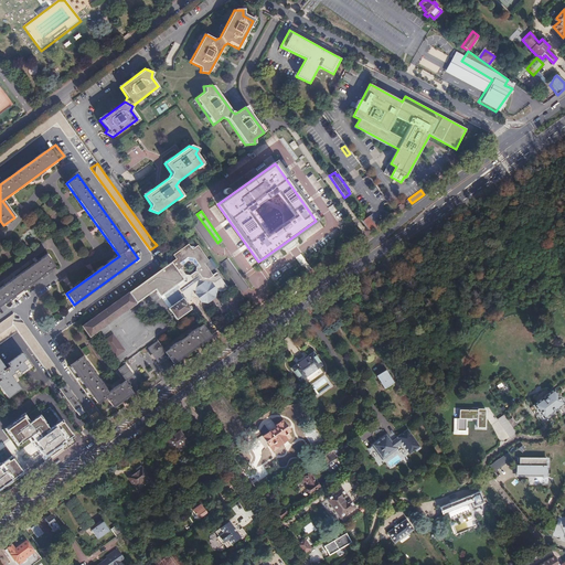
[(369,231),(375,226),(368,217),(362,222),(366,228),(369,231)]
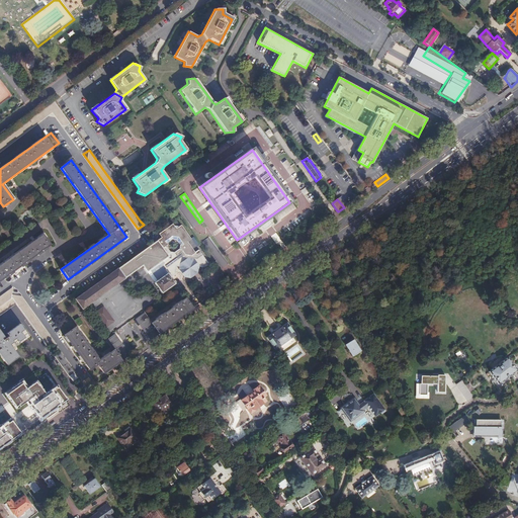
[(117,222),(125,235),(128,233),(121,220),(117,222)]
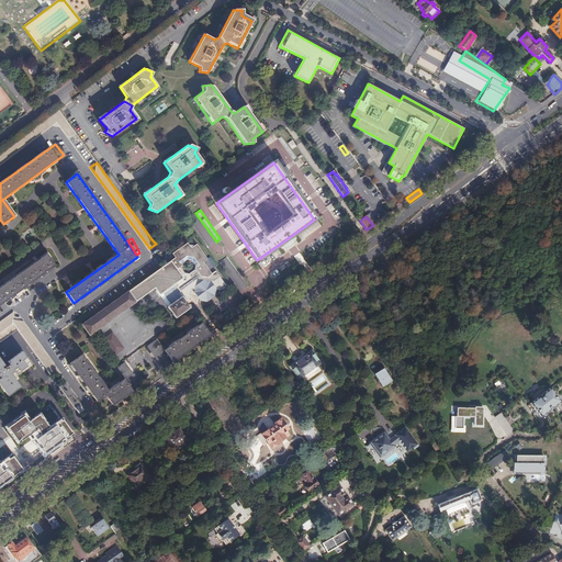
[(220,290),(226,285),(216,271),(212,274),(204,262),(208,259),(197,244),(194,246),(189,245),(186,245),(184,242),(170,253),(172,256),(168,260),(171,266),(173,266),(180,276),(183,276),(183,278),(180,278),(191,294),(192,290),(194,290),(194,294),(201,302),(202,302),(216,292),(216,290),(220,290)]
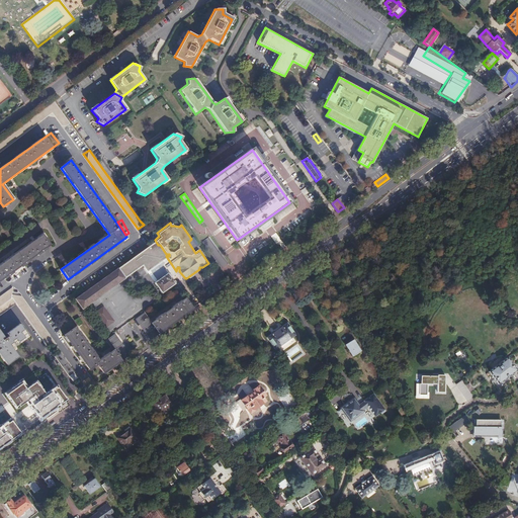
[(0,265),(0,281),(50,246),(42,236),(0,265)]
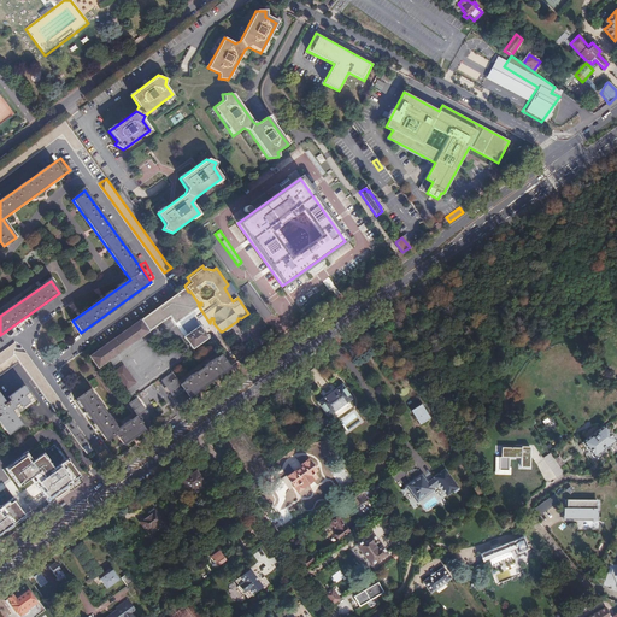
[(210,329),(210,323),(198,305),(195,305),(192,300),(186,300),(180,293),(90,357),(99,368),(172,315),(187,335),(184,338),(193,348),(207,339),(204,333),(210,329)]
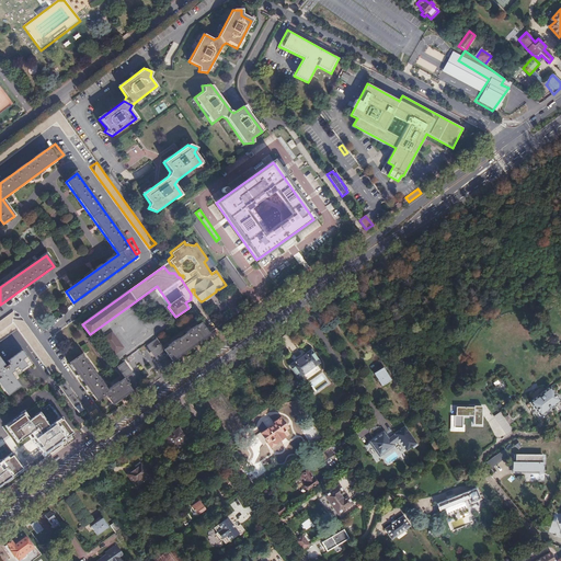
[(216,292),(202,301),(207,301),(215,296),(216,292)]
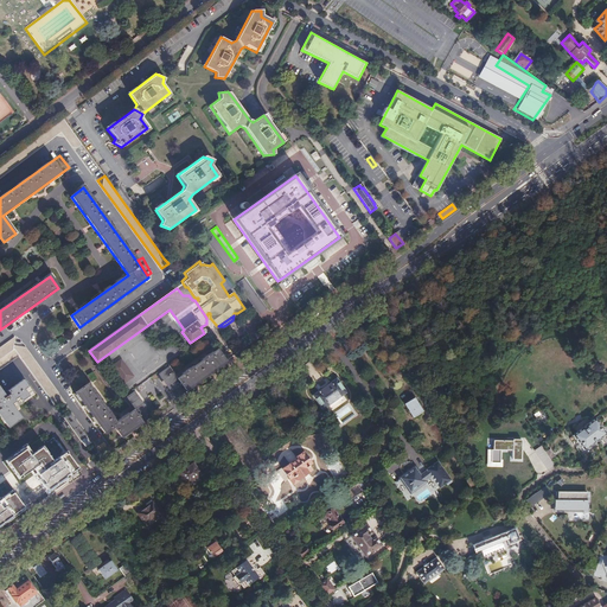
[(0,359),(14,350),(19,357),(56,407),(63,402),(17,338),(0,349),(0,359)]
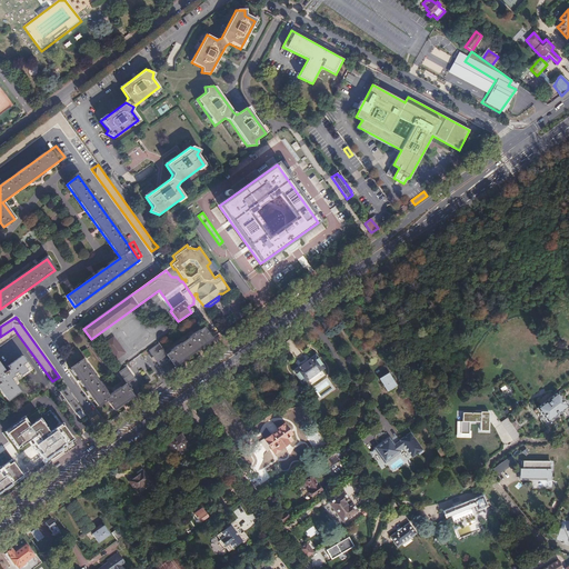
[(13,328),(0,337),(0,347),(18,335),(13,328)]
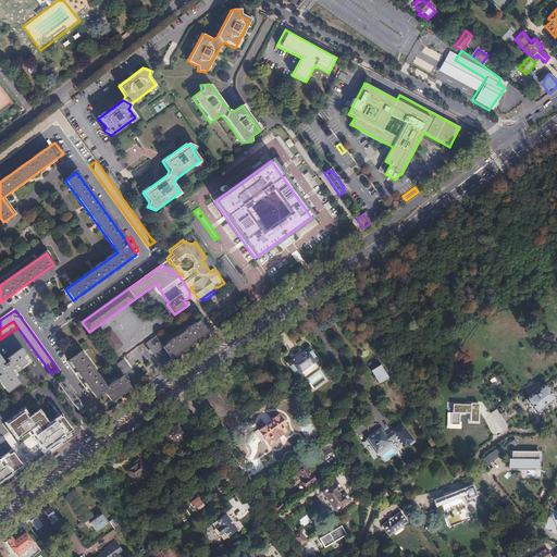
[(162,364),(207,333),(199,322),(163,347),(156,337),(147,344),(162,364)]
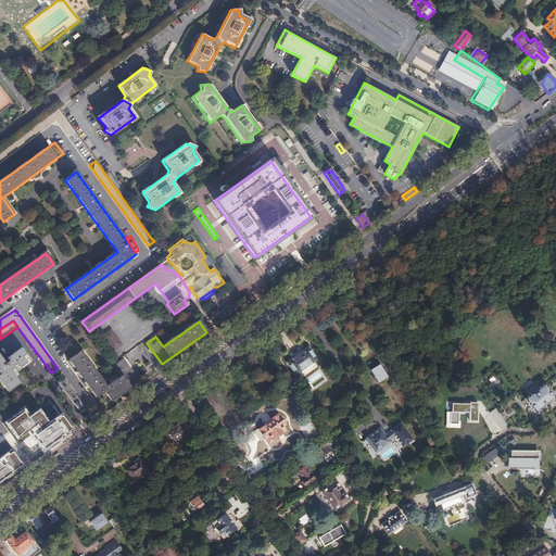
[(102,333),(112,352),(122,346),(113,328),(102,333)]
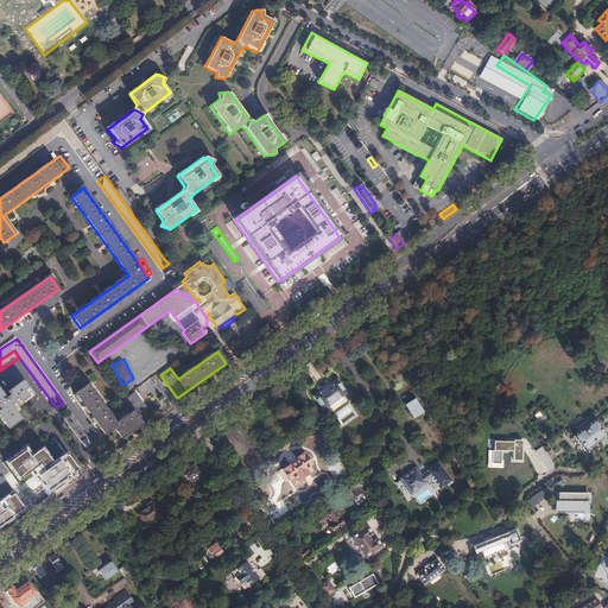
[(323,411),(347,393),(337,379),(312,397),(323,411)]
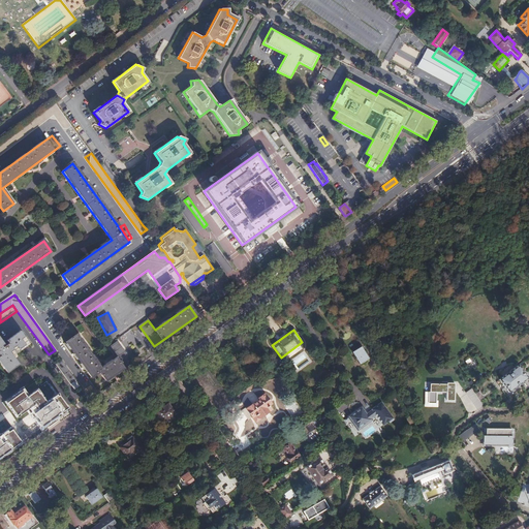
[(0,360),(9,372),(19,365),(9,352),(13,349),(16,352),(29,343),(21,332),(7,341),(9,344),(5,347),(0,338),(0,360)]
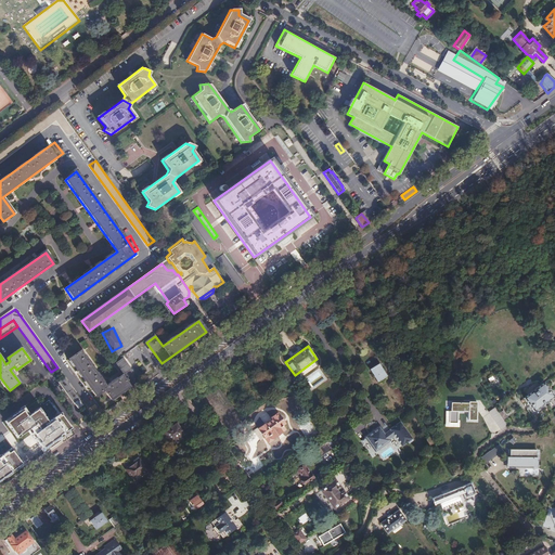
[(104,390),(111,400),(138,381),(124,359),(114,365),(121,376),(106,387),(80,351),(69,360),(95,396),(104,390)]
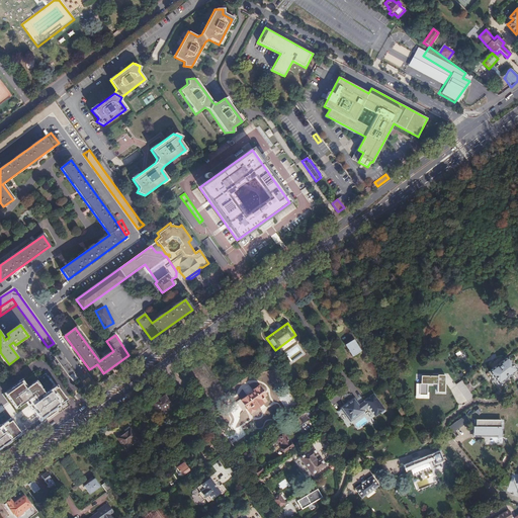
[(345,345),(351,356),(359,351),(352,341),(345,345)]
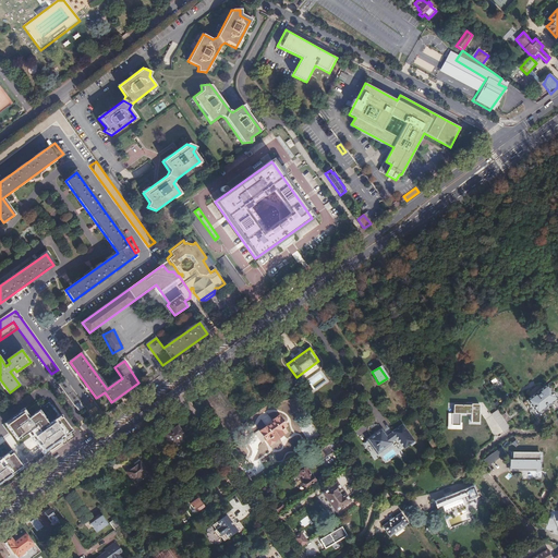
[(59,385),(79,411),(84,408),(64,380),(59,385)]
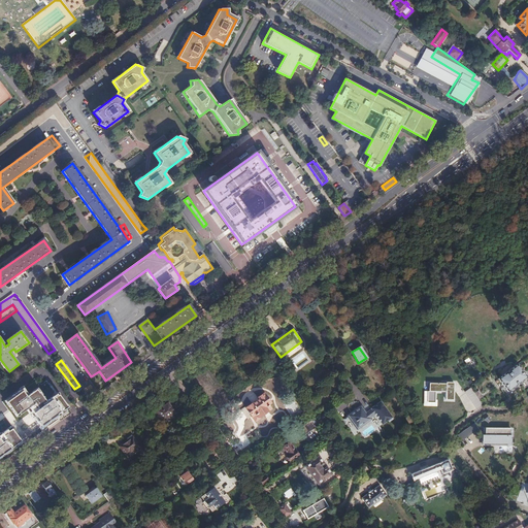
[(507,392),(526,377),(517,364),(497,378),(507,392)]
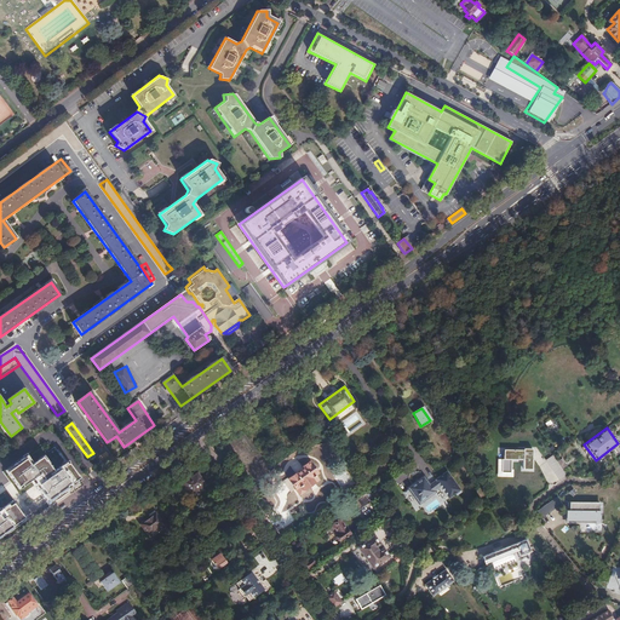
[(523,451),(504,449),(504,464),(501,464),(501,472),(510,472),(511,460),(523,460),(523,470),(532,470),(532,449),(523,449),(523,451)]
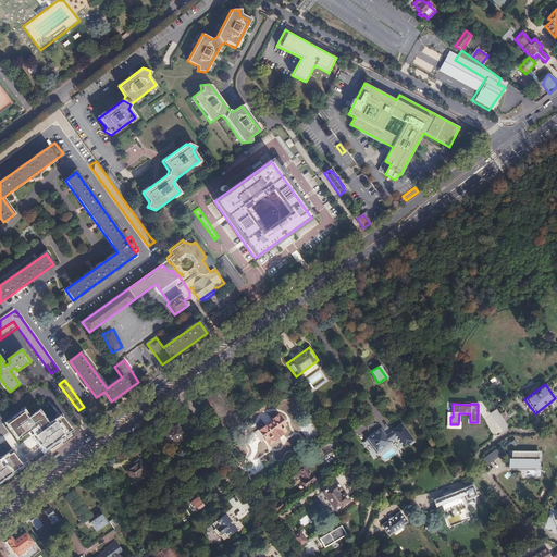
[(497,409),(491,412),(503,431),(508,428),(497,409)]
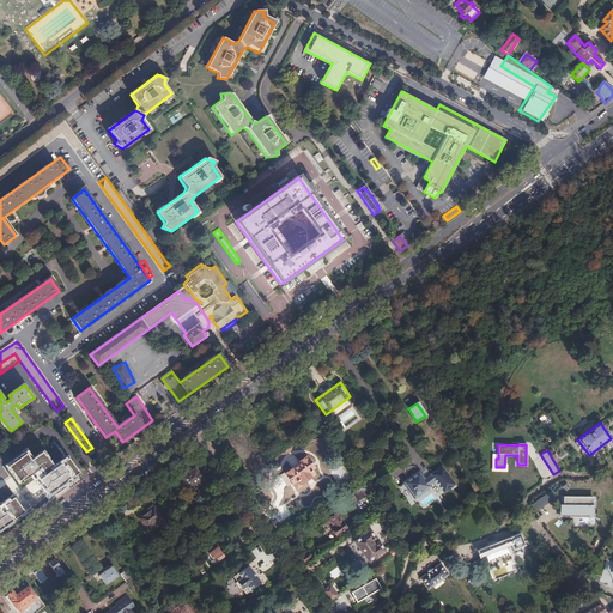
[(25,451),(11,462),(12,463),(6,467),(17,481),(18,480),(20,483),(32,473),(38,481),(36,483),(46,496),(47,495),(49,497),(79,474),(67,459),(66,460),(65,459),(53,467),(43,453),(32,461),(25,451)]
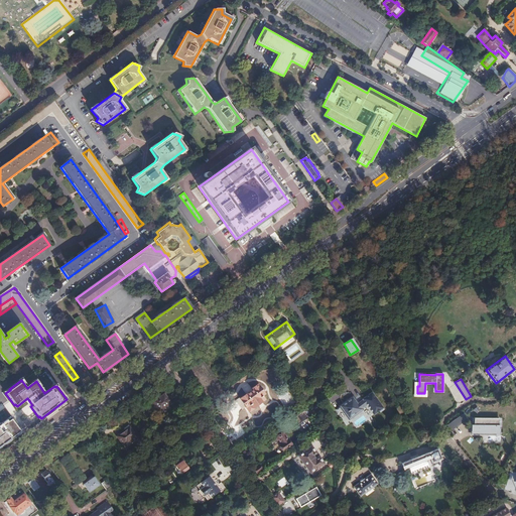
[(249,412),(255,409),(254,407),(265,400),(262,396),(264,394),(258,385),(251,390),(252,390),(240,399),(249,412)]
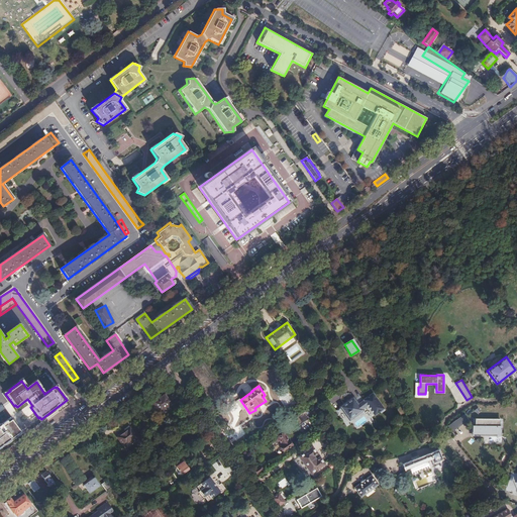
[(152,403),(159,413),(172,404),(165,394),(152,403)]
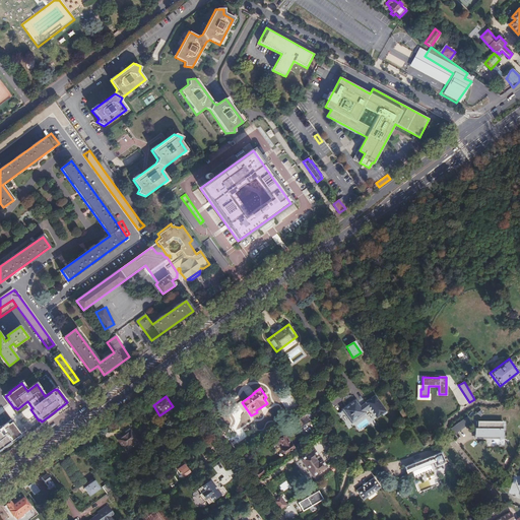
[(351,423),(364,414),(364,413),(370,409),(377,419),(382,415),(386,412),(374,396),(365,402),(365,403),(359,407),(355,402),(343,410),(351,423)]
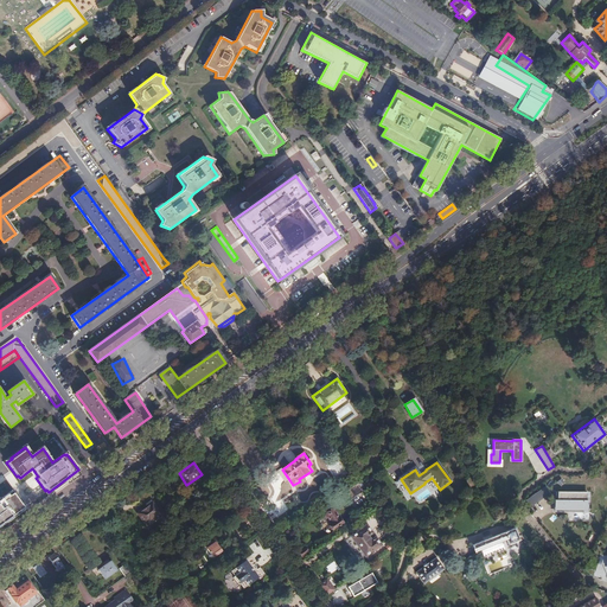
[(364,485),(360,480),(343,493),(349,500),(362,492),(363,493),(368,490),(364,485)]
